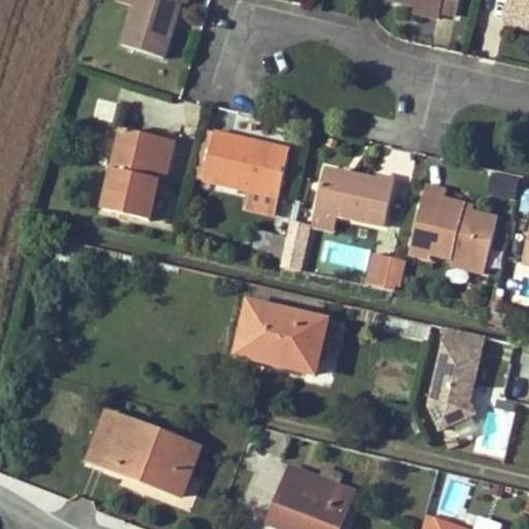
[(135,0),(122,45),(164,59),(182,2),(187,4),(188,0),(135,0)]
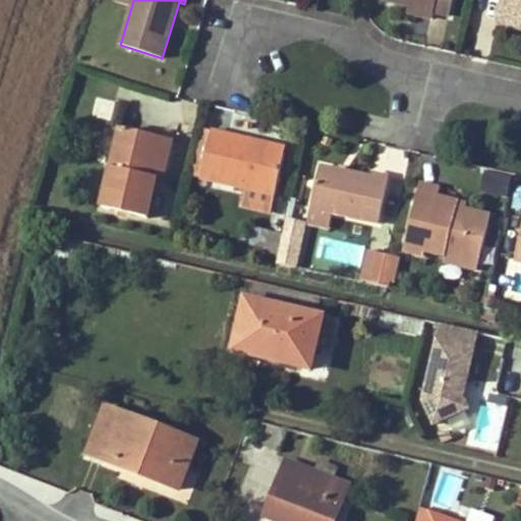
[(388,0),(408,4),(409,0),(435,6),(433,10),(449,14),(452,0),(388,0)]
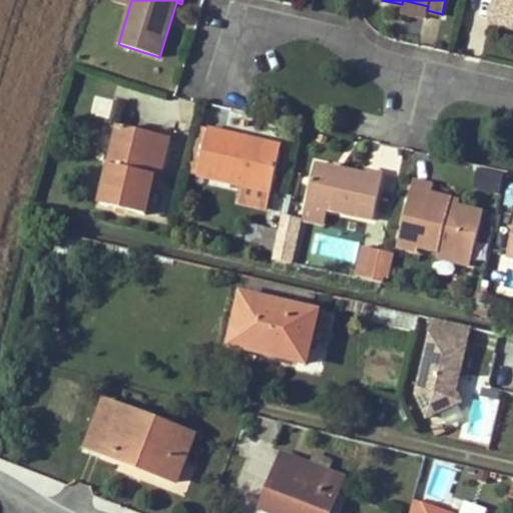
[(401,11),(426,16),(427,10),(428,6),(403,0),(402,4),(401,11)]
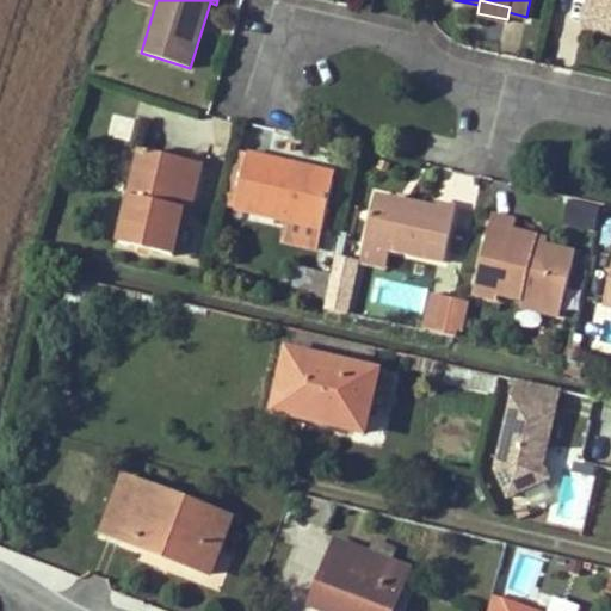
[(610,0),(587,0),(582,25),(610,31),(610,0)]
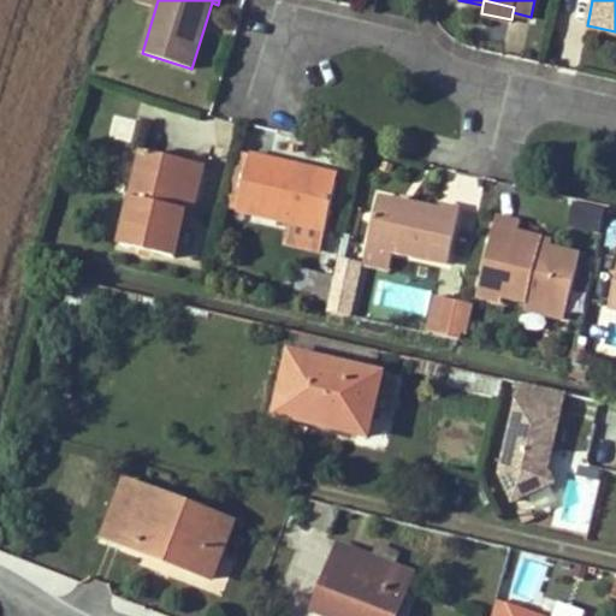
[(143,149),(120,242),(173,255),(185,208),(181,207),(191,161),(143,149)]
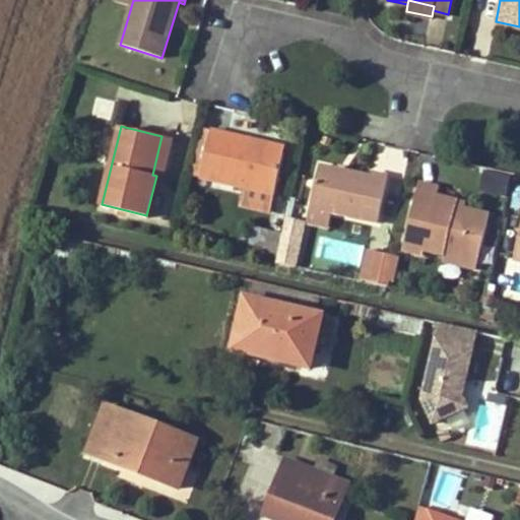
[(258,140),(211,129),(200,177),(246,188),(274,194),(283,151),(258,146),(258,140)]
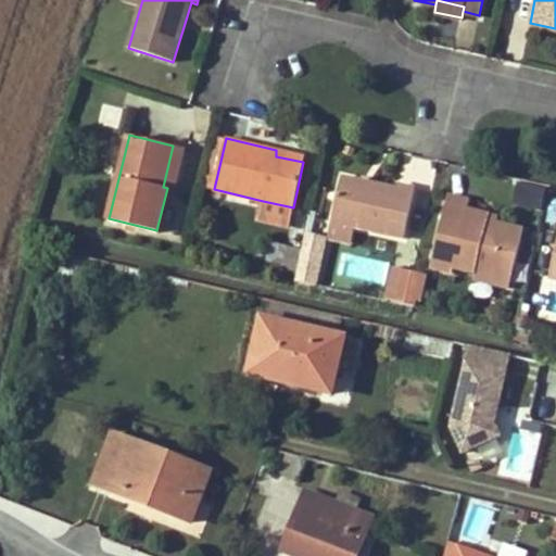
[(173,146),(163,187),(167,188),(173,189),(182,148),(173,146)]
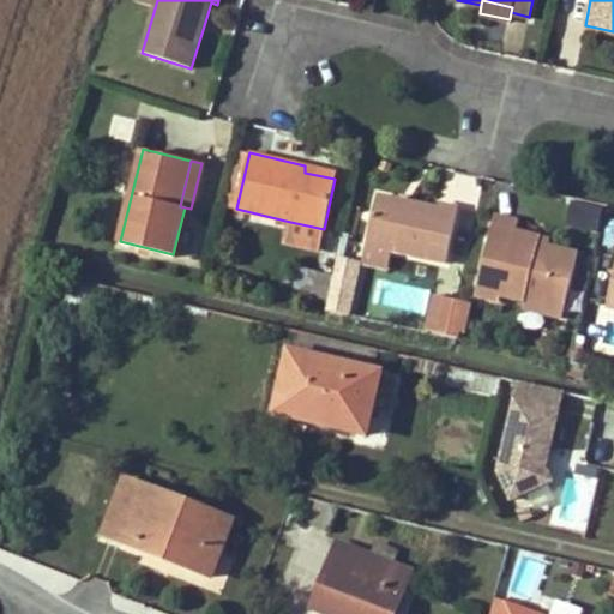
[(305,166),(305,173),(335,179),(337,173),(305,166)]
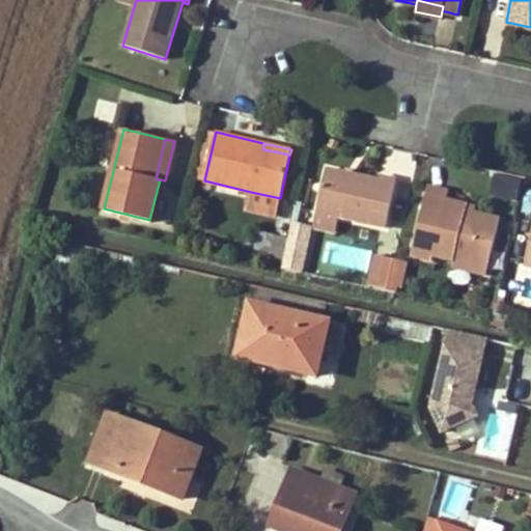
[(327,167),(316,211),(334,215),(386,226),(396,179),(379,175),(378,179),(327,167)]
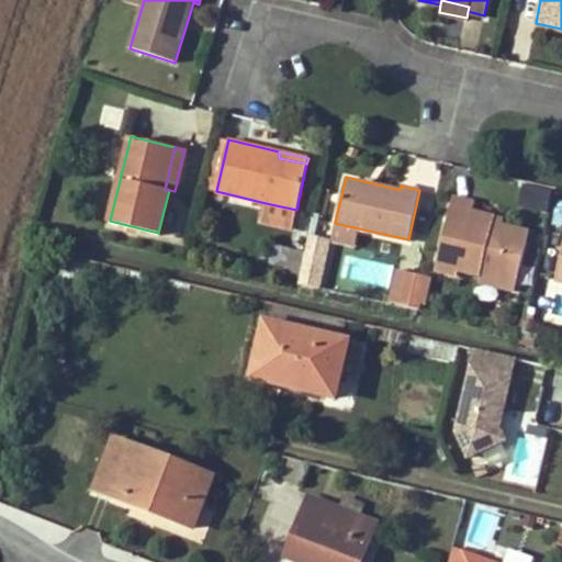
[(521,205),(547,210),(550,190),(525,186),(521,205)]
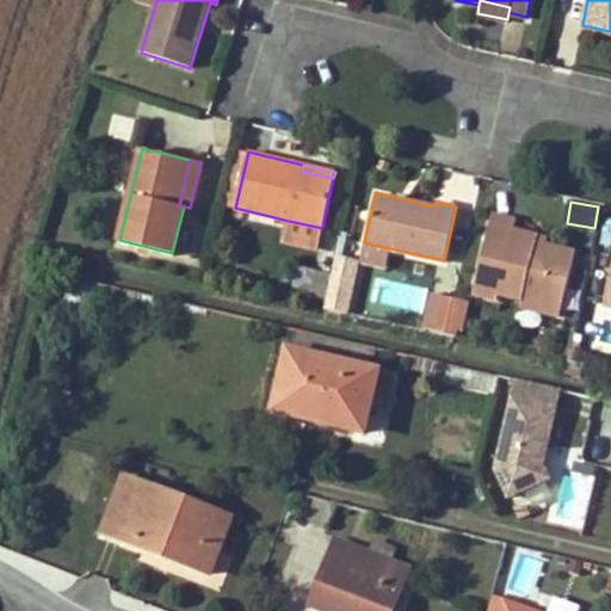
[(493,214),(474,292),(499,298),(499,294),(523,298),(561,307),(575,253),(545,246),(536,244),(537,236),(513,232),(516,220),(493,214)]
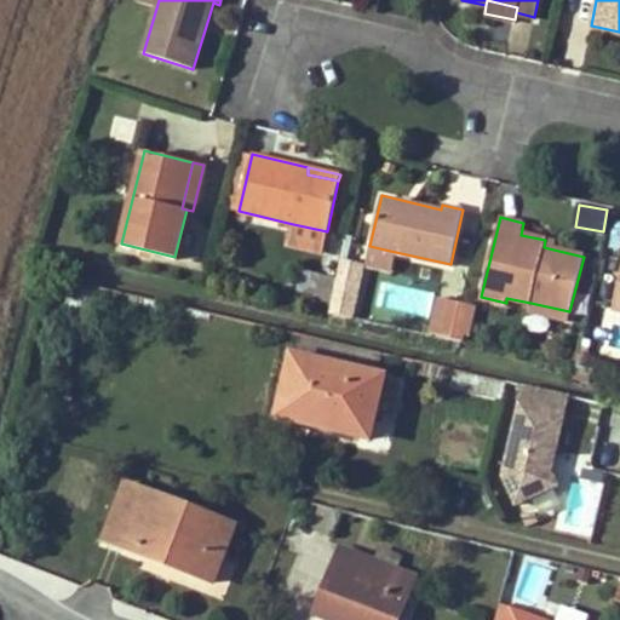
[(322,250),(327,231),(293,224),(290,242),(322,250)]
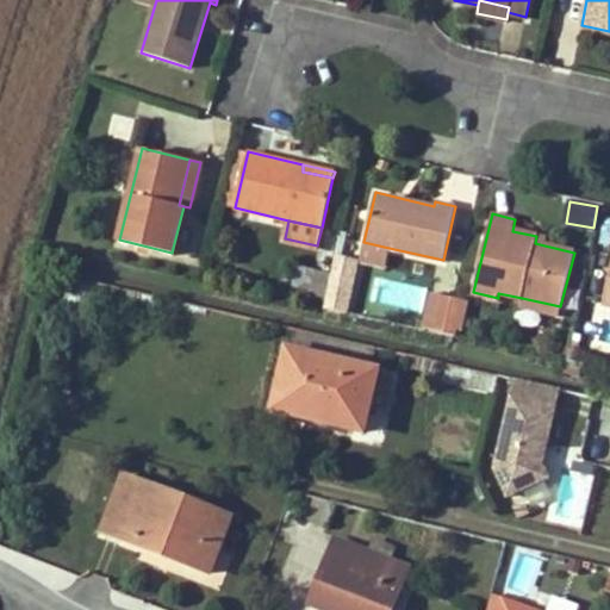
[(380,263),(384,247),(363,242),(360,260),(380,263)]
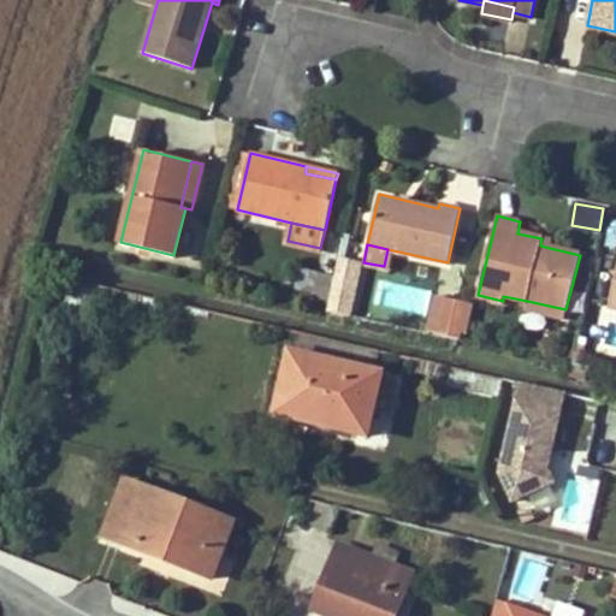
[(317,272),(311,295),(327,298),(332,276),(317,272)]
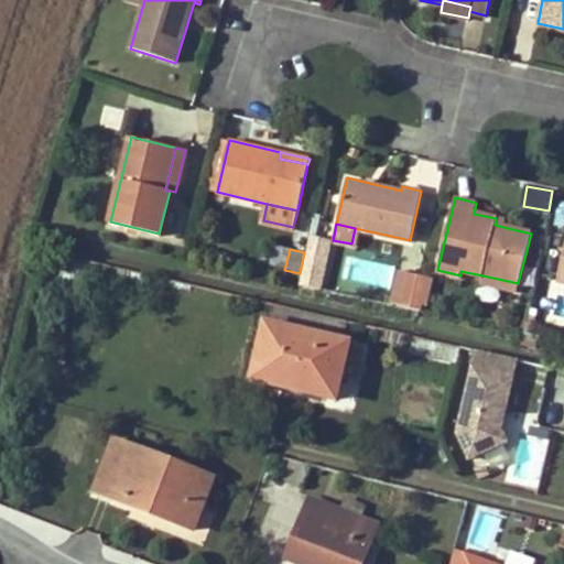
[(315,278),(320,256),(304,252),(300,273),(315,278)]
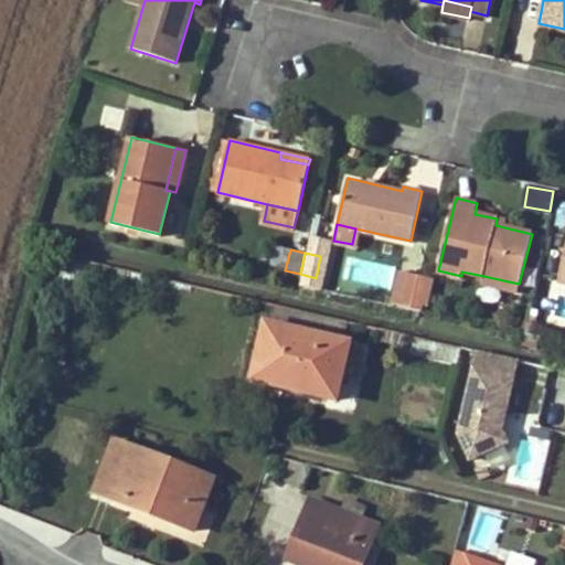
[(320,290),(339,295),(342,276),(324,273),(320,290)]
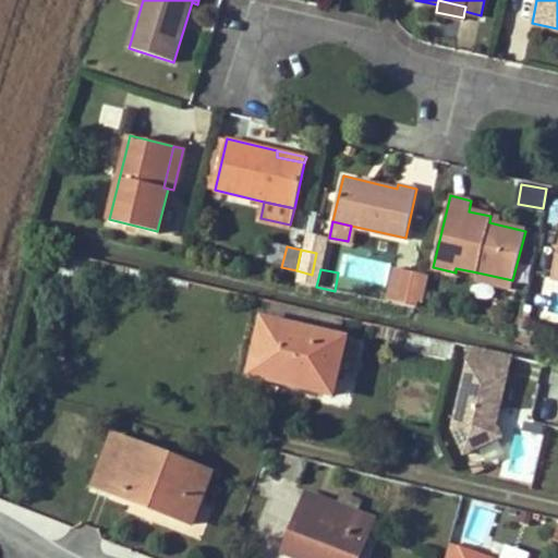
[(421,301),(426,275),(414,271),(408,298),(421,301)]
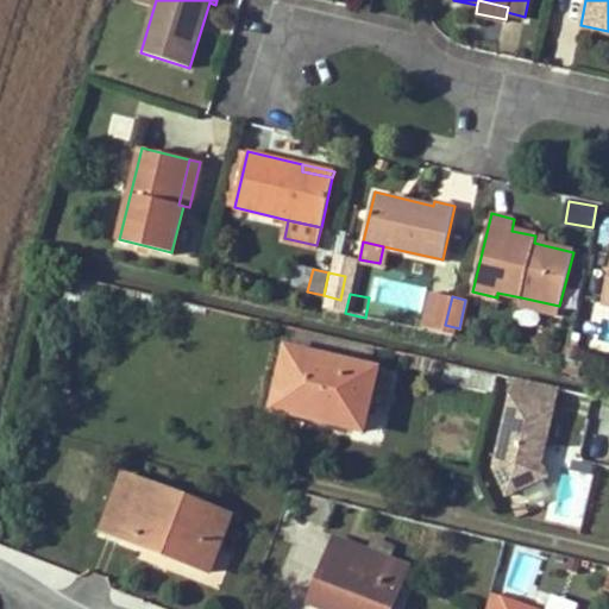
[(558,314),(559,306),(521,297),(520,305),(558,314)]
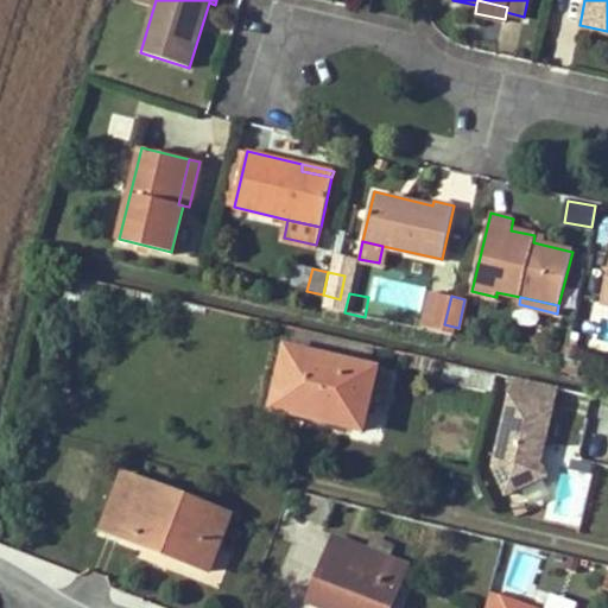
[(290,342),(371,360),(374,346),(293,327),(290,342)]
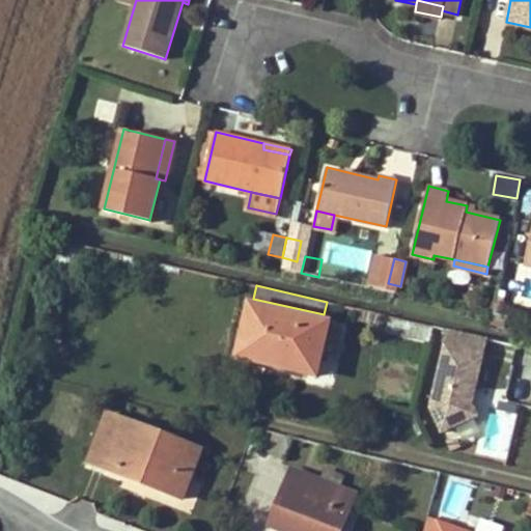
[(253,304),(241,352),(272,360),(272,363),(316,374),(329,322),(253,304)]
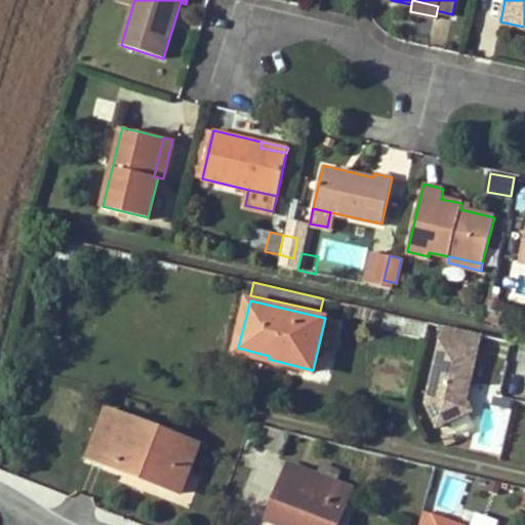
[(384,316),(381,329),(420,334),(422,322),(384,316)]
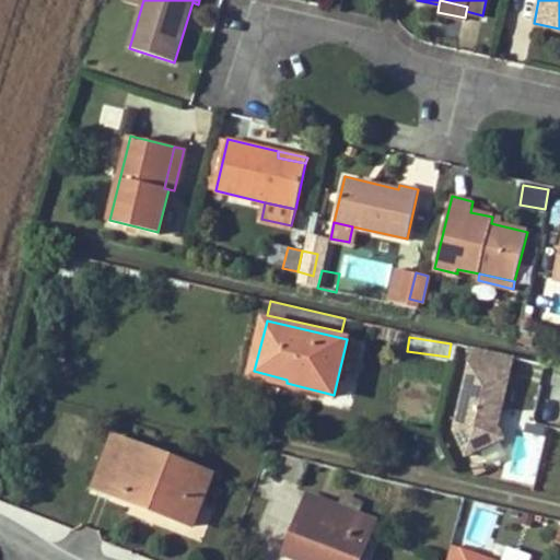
[(499,452),(512,354),(468,349),(455,445),(499,452)]
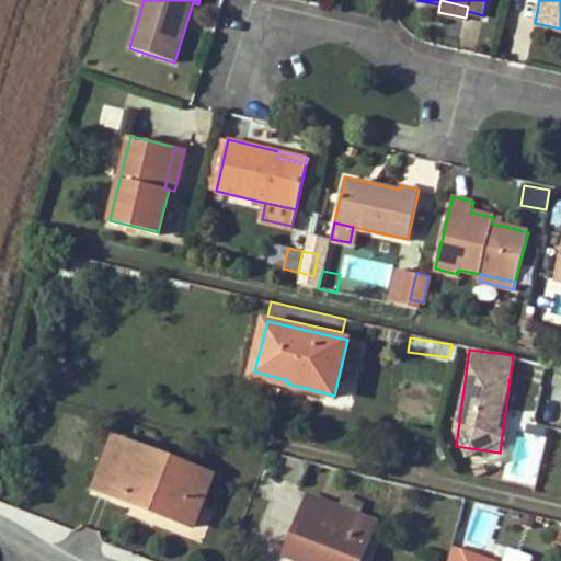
[(253,376),(287,384),(287,380),(254,371),(253,376)]
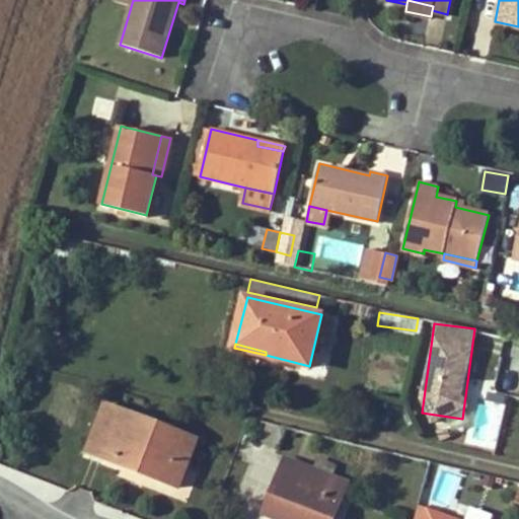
[(499,447),(502,397),(472,395),(469,445),(499,447)]
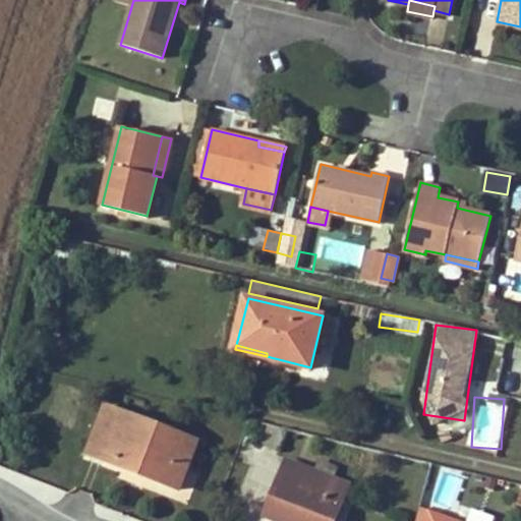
[(89,454),(180,489),(198,442),(107,406),(89,454)]
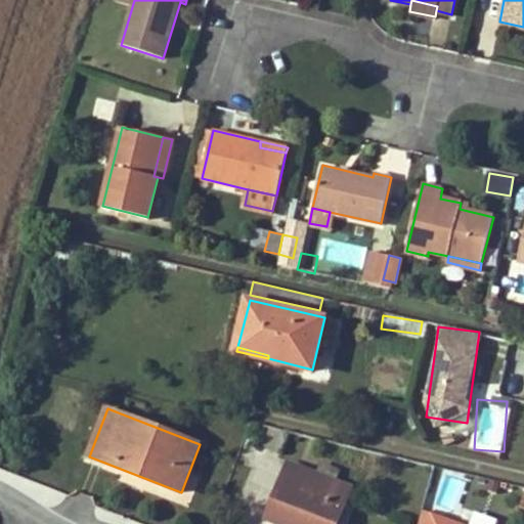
[(269,516),(289,523),(335,523),(350,488),(333,482),(338,470),(322,464),(317,476),(290,465),(269,516)]
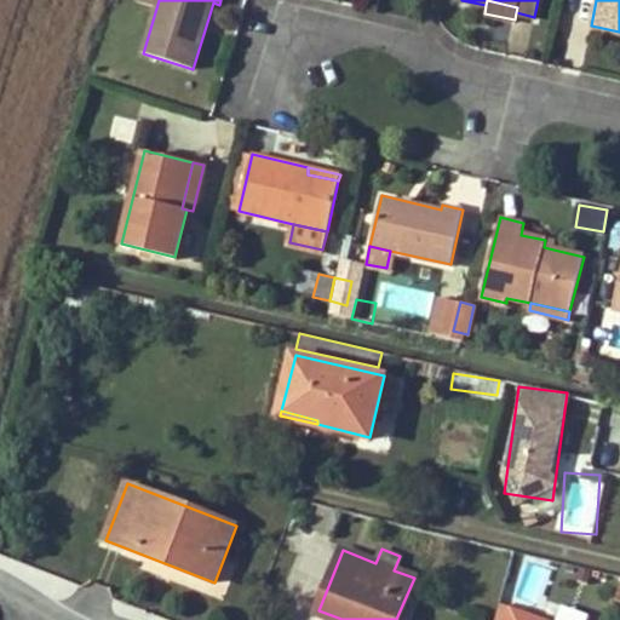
[(540,603),(554,567),(527,557),(514,593),(540,603)]
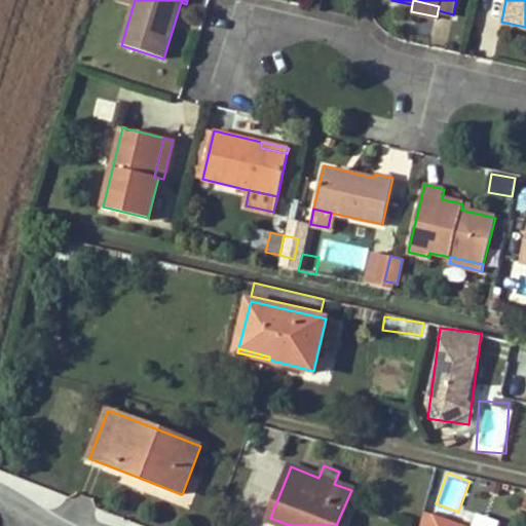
[(476,525),(496,525),(504,501),(486,496),(476,525)]
